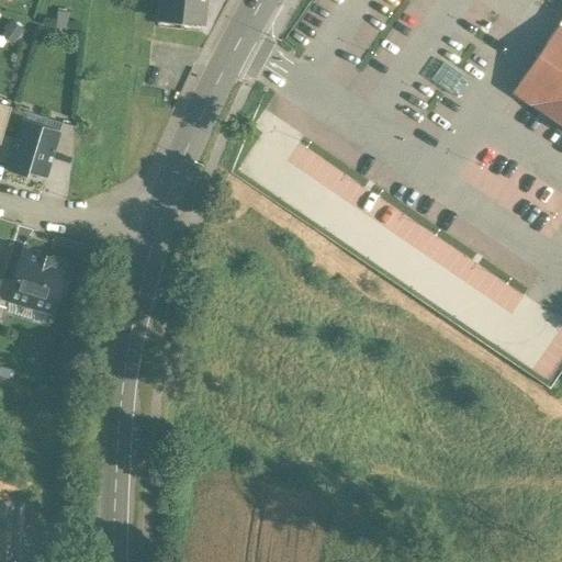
[(158,0),(157,20),(199,24),(202,0),(158,0)]
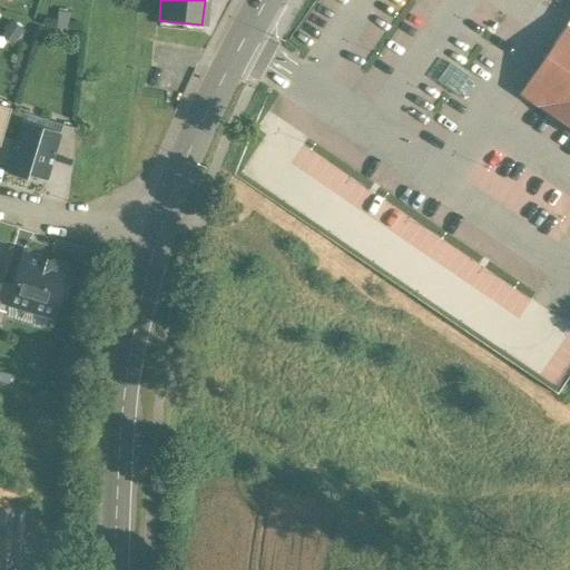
[(320,0),(307,20),(324,30),(342,1),(340,0),(320,0)]
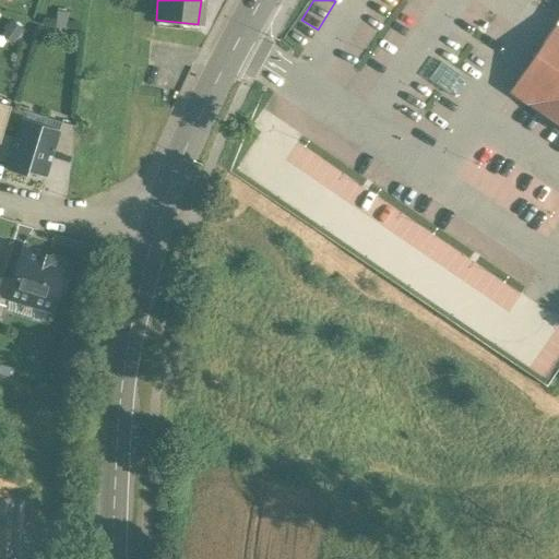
[(558,23),(557,22),(509,92),(558,127),(558,23)]
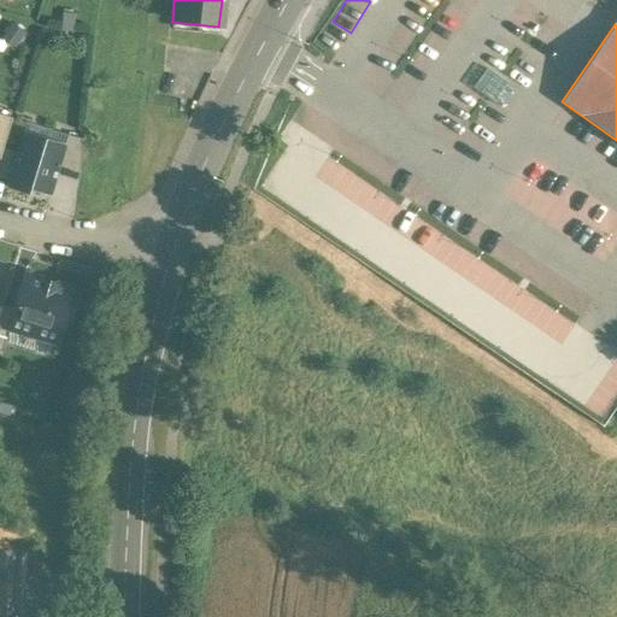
[(0,153),(1,148),(11,118),(0,115),(0,153)]
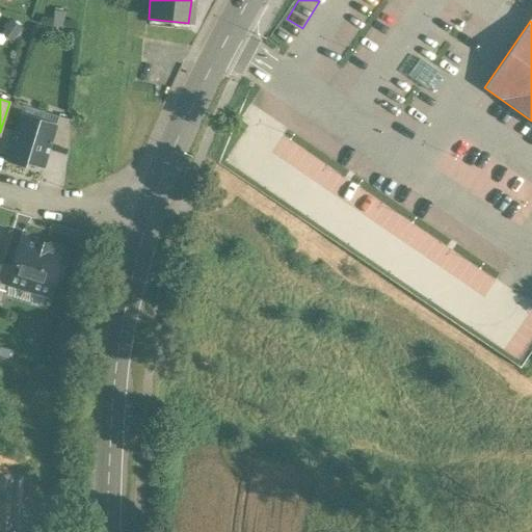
[(19,113),(5,161),(24,166),(25,162),(44,167),(48,152),(56,124),(55,124),(19,113)]
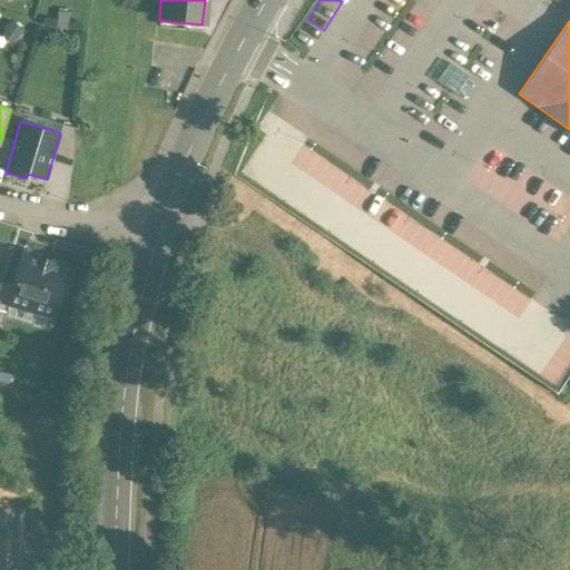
[(76,129),(61,125),(59,133),(60,133),(51,163),(71,168),(76,129)]
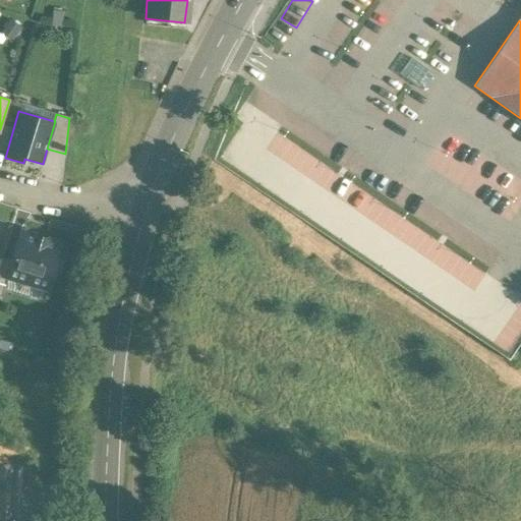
[(0,150),(6,153),(13,128),(1,125),(0,129),(0,150)]
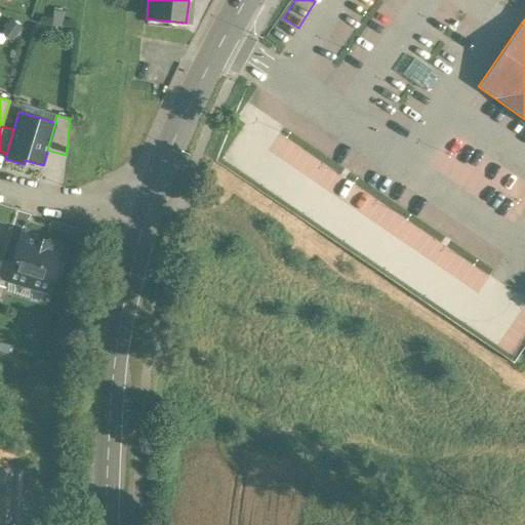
[(61,245),(22,233),(11,266),(7,280),(46,291),(61,245)]
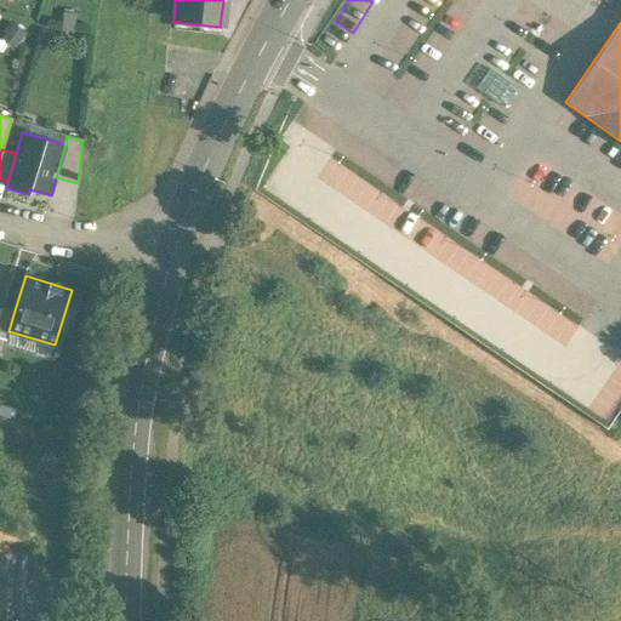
[(9,331),(13,314),(0,309),(0,354),(1,354),(9,331)]
